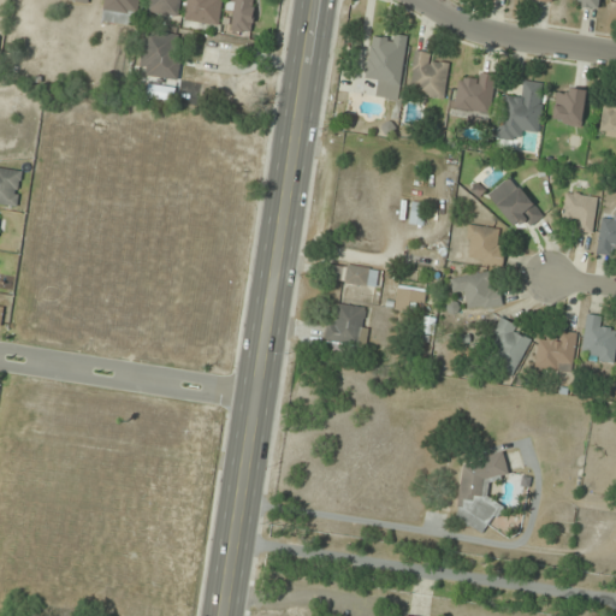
[(101,0),(100,22),(138,25),(140,0),(101,0)]
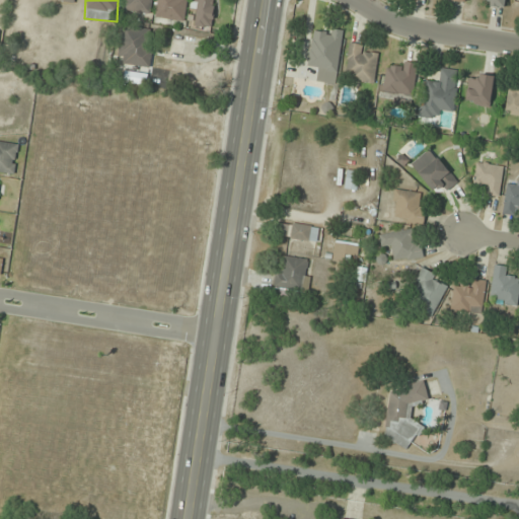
[(152,0),(124,0),(123,11),(151,14),(152,0)]
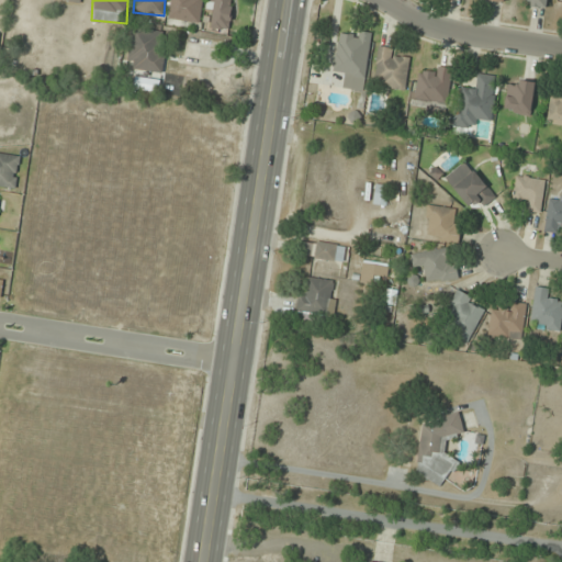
[(200,24),(203,0),(171,0),(168,19),(200,24)]
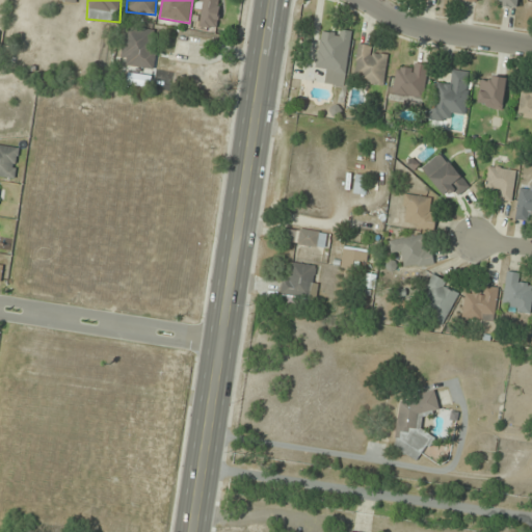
[(200,0),(197,27),(217,29),(220,0),(200,0)]
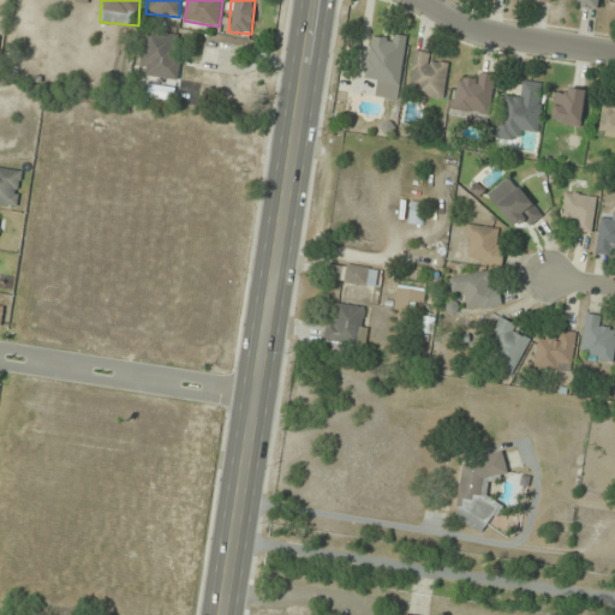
[(184,36),(144,31),(139,76),(179,81),(184,36)]
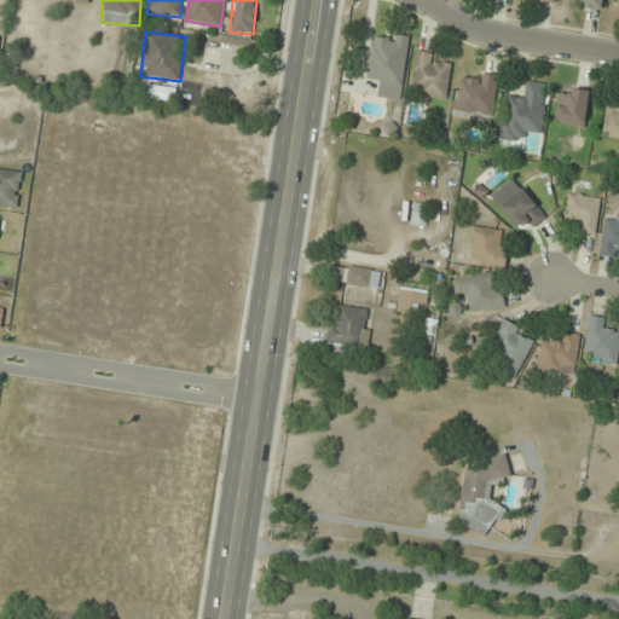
[(411,38),(386,34),(385,39),(374,36),(368,80),(379,81),(377,94),(401,98),(411,38)]
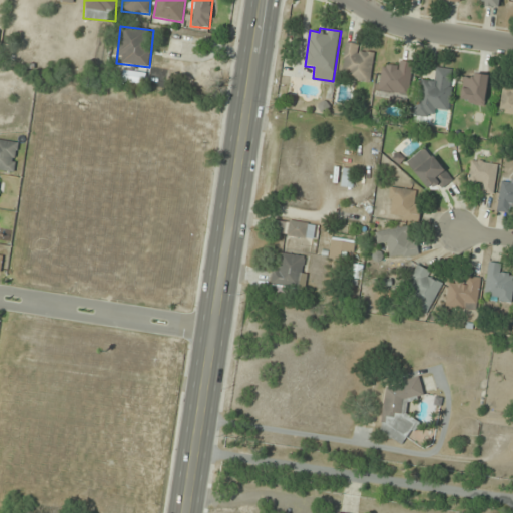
[(342,78),(371,81),(374,54),(364,53),(365,45),(345,43),(342,78)]
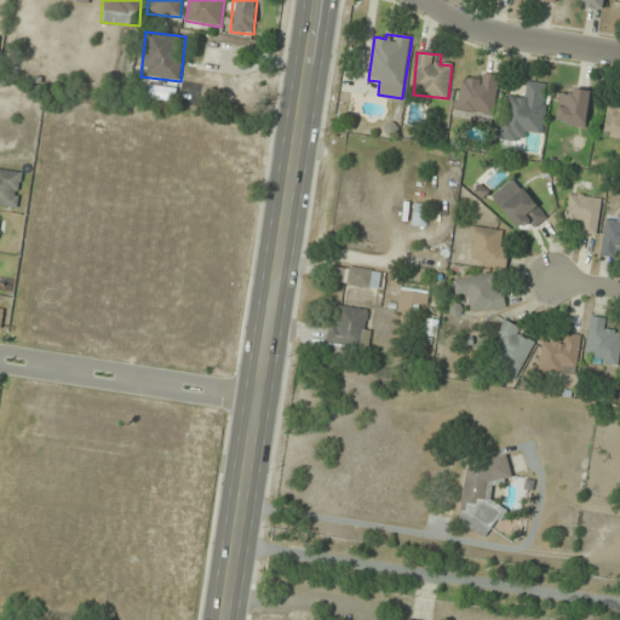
[(457,110),(493,116),(499,75),(475,72),(474,82),(461,81),(457,110)]
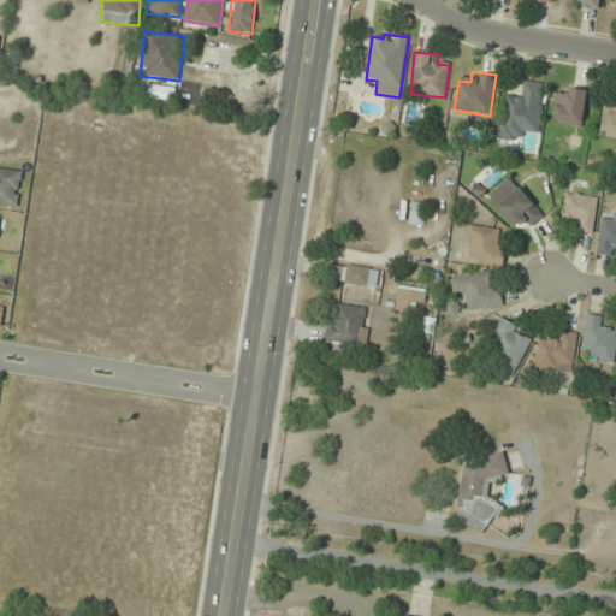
[(539,134),(546,84),(521,81),(520,94),(504,92),(497,140),(520,143),(522,131),(539,134)]
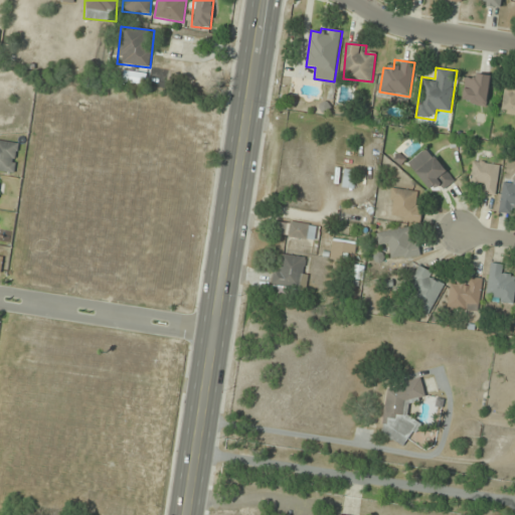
[(490,75),(467,72),(463,102),(486,105),(490,75)]
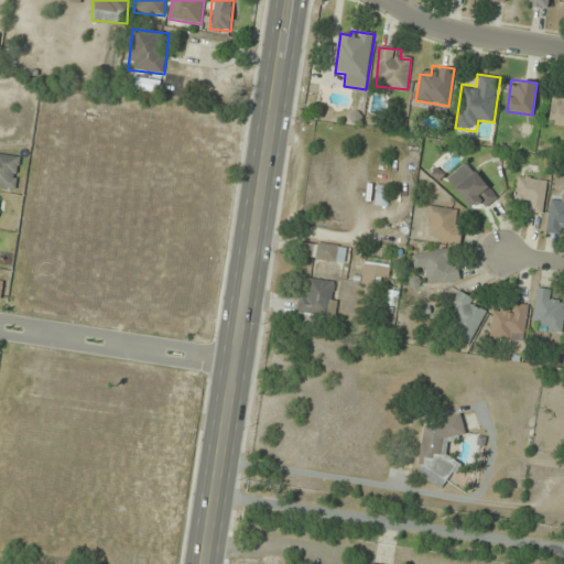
[(563,98),(553,97),(550,123),(563,126),(563,98)]
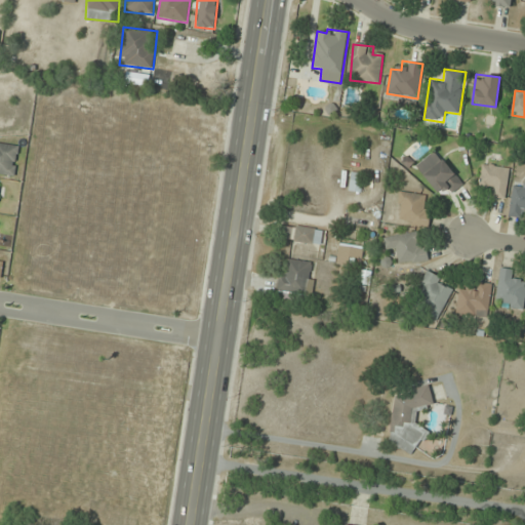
[(19,147),(0,144),(0,174),(14,177),(19,147)]
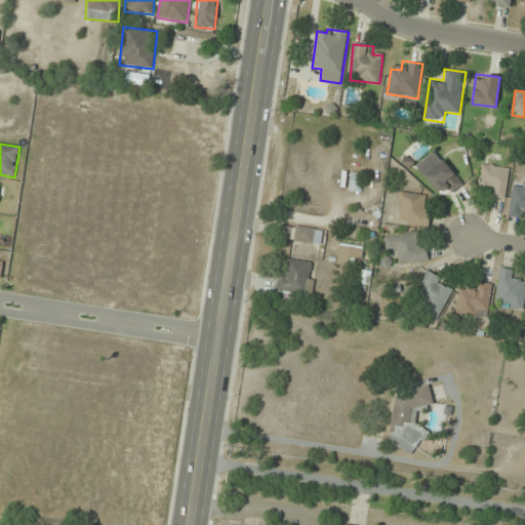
[(416,167),(444,199),(462,183),(435,151),(416,167)]
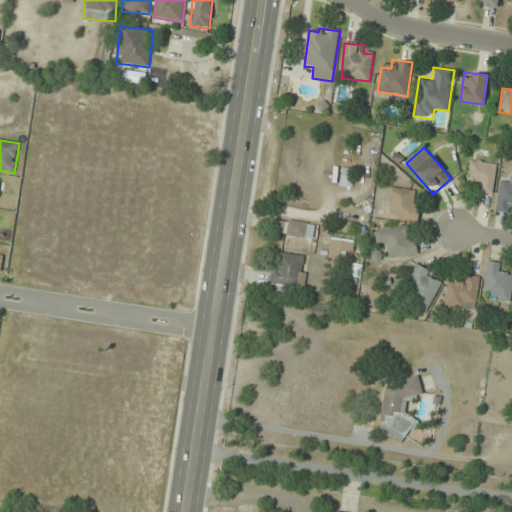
[(496,164),(470,161),(467,180),(478,181),(477,191),(493,193),(496,164)]
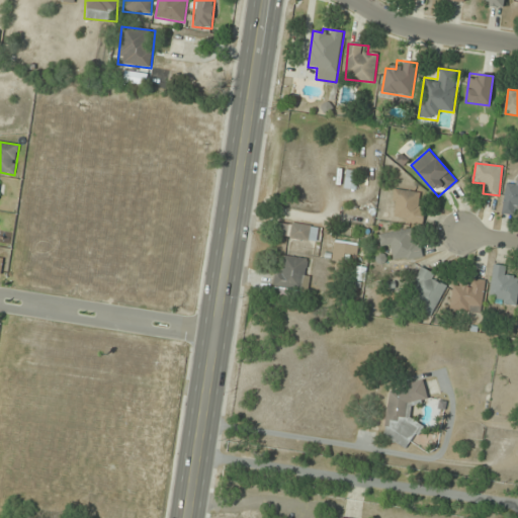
[(354,188),(354,176),(346,176),(346,188),(354,188)]
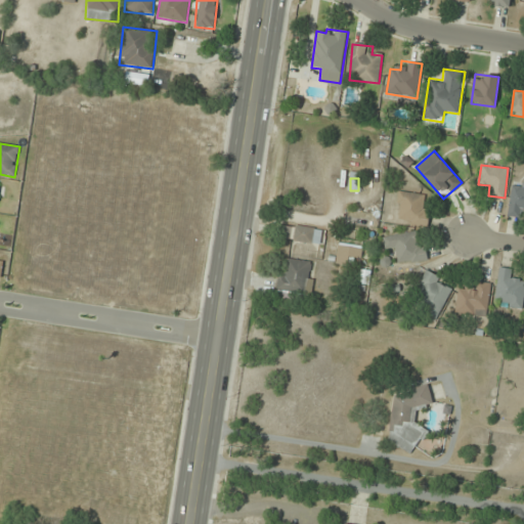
[(509,215),(523,216),(523,183),(511,182),(509,215)]
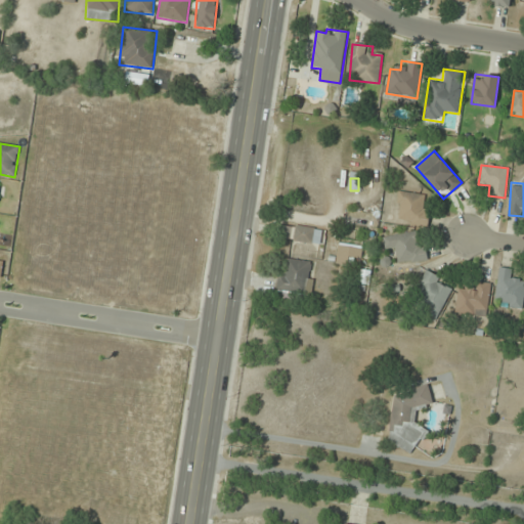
[(429,224),(429,205),(425,205),(425,193),(397,193),(397,224),(429,224)]
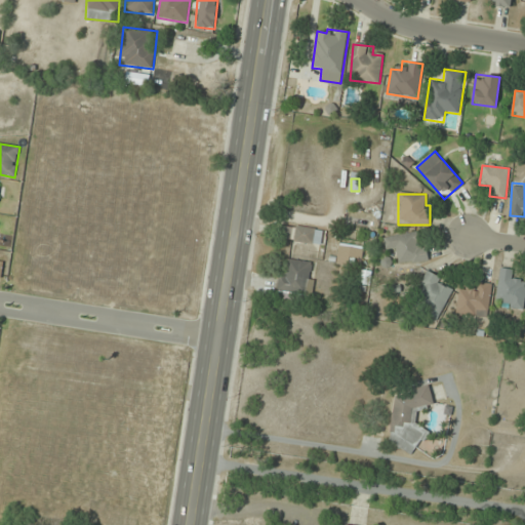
[(321,245),(324,231),(285,225),(283,239),(321,245)]
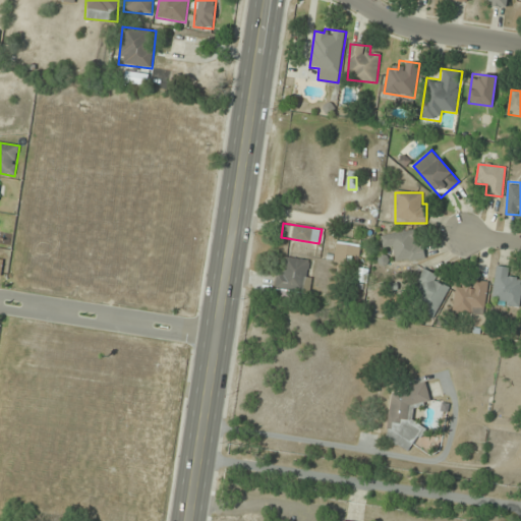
[(424,258),(422,240),(414,241),(413,232),(382,236),(383,246),(394,244),(395,262),(424,258)]
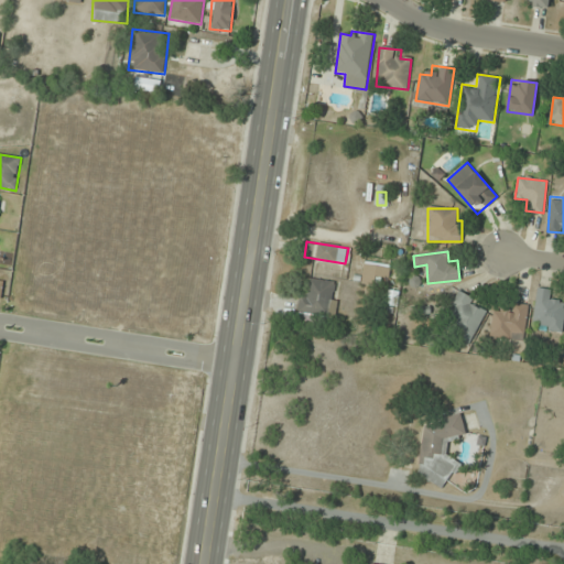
[(308,291),(301,290),(299,314),(335,317),(337,282),(310,280),(308,291)]
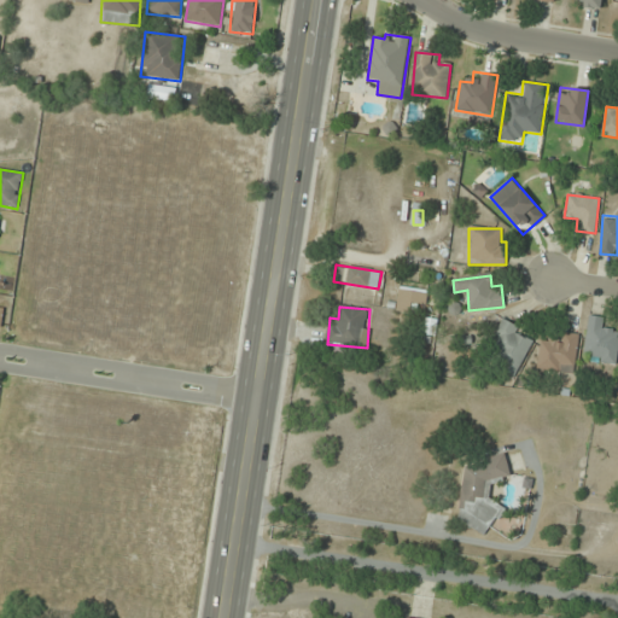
[(617,363),(617,350),(617,330),(604,330),(605,319),(589,316),(583,360),(617,363)]
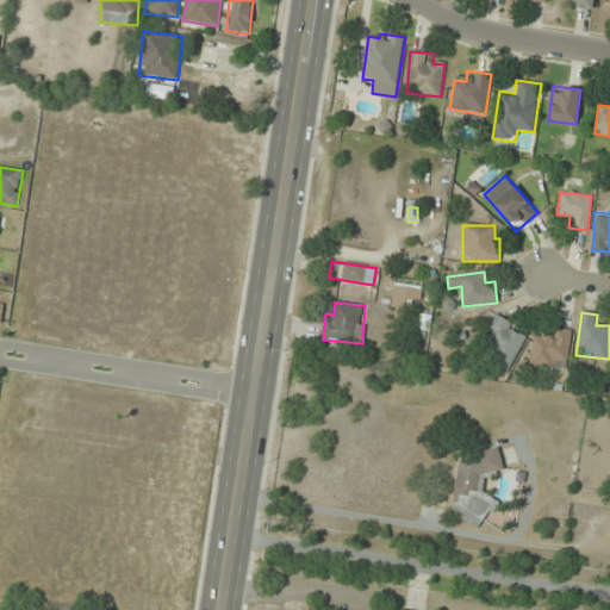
[(528,334),(497,318),(481,348),(493,354),(489,362),(509,372),(528,334)]
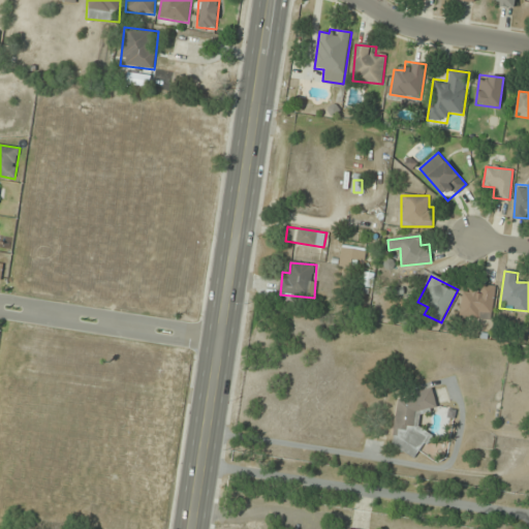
[(464,291),(460,317),(490,322),(496,287),(481,285),(480,294),(464,291)]
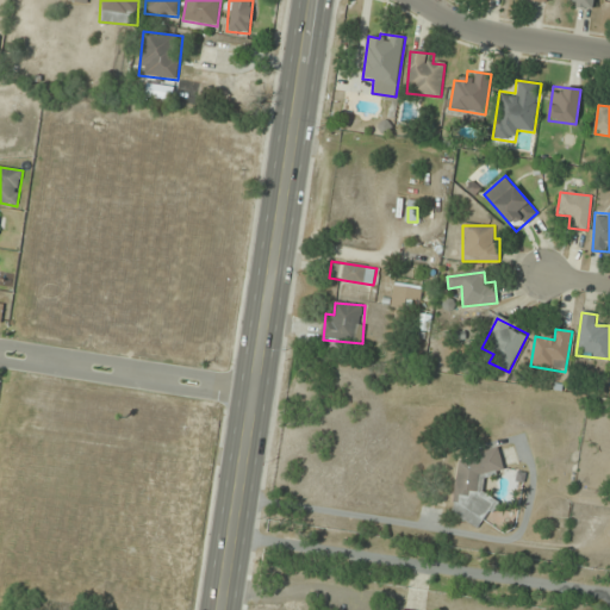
[(453,521),(487,523),(490,497),(483,496),(484,472),(500,473),(502,458),(458,454),(453,521)]
